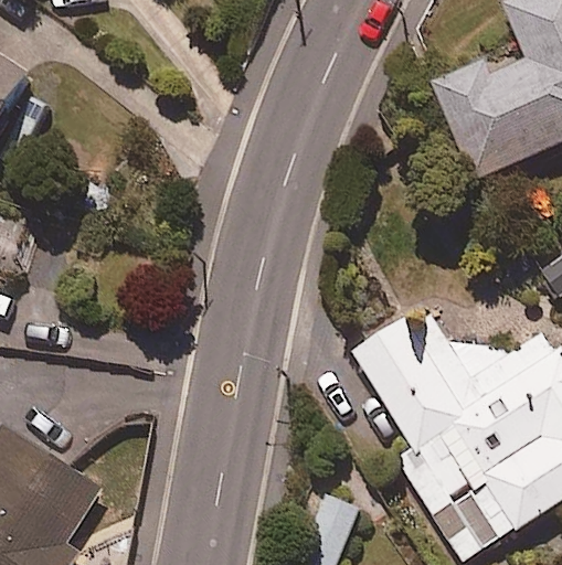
[(477,178),(561,140),(561,0),(513,0),(508,3),(525,42),(435,81),(477,178)]
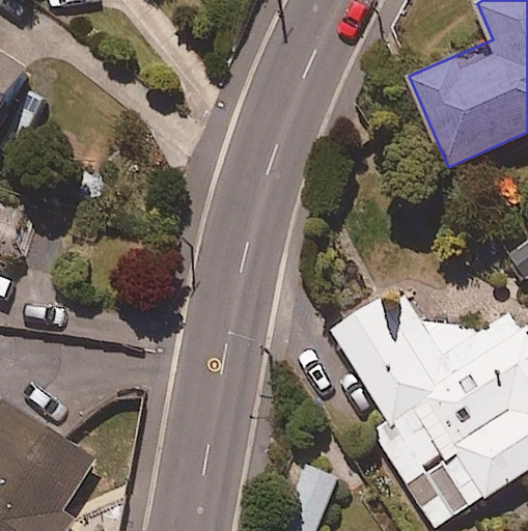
[(0,112),(32,62),(0,40),(0,112)]
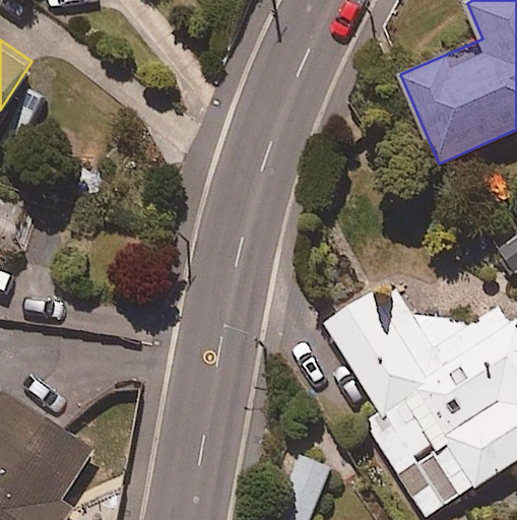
[(0,258),(11,262),(39,189),(0,175),(0,258)]
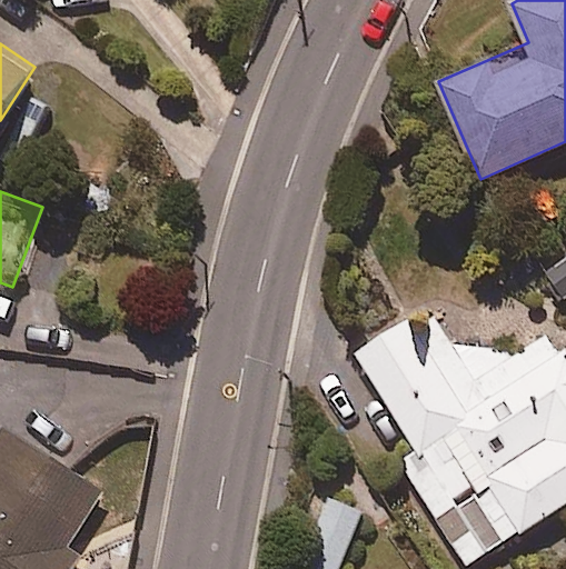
[(565,297),(565,257),(543,275),(562,300),(565,297)]
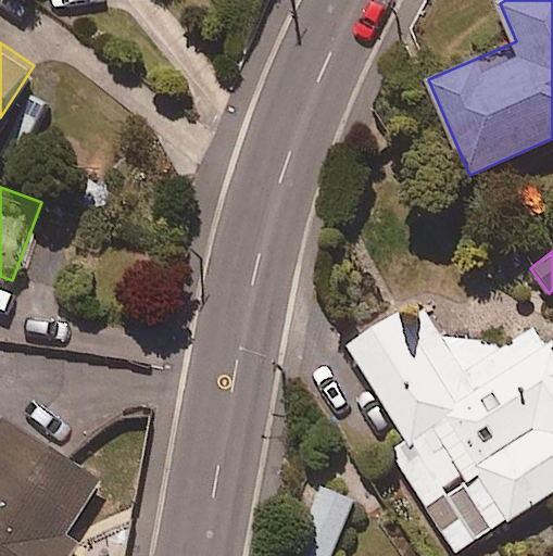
[(457,401),(402,311),(348,344),(407,440),(389,451),(453,553),(552,491),(552,351),(549,344),(457,401)]
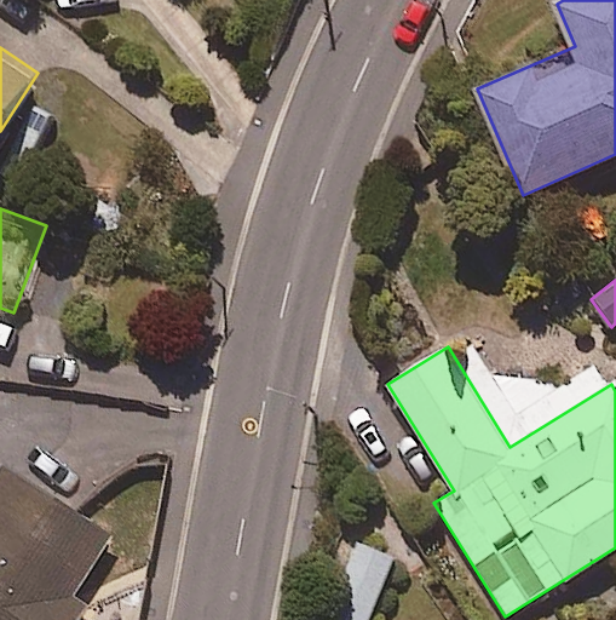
[(113,535),(9,465),(0,477),(0,619),(79,619),(90,606),(73,595),(113,535)]
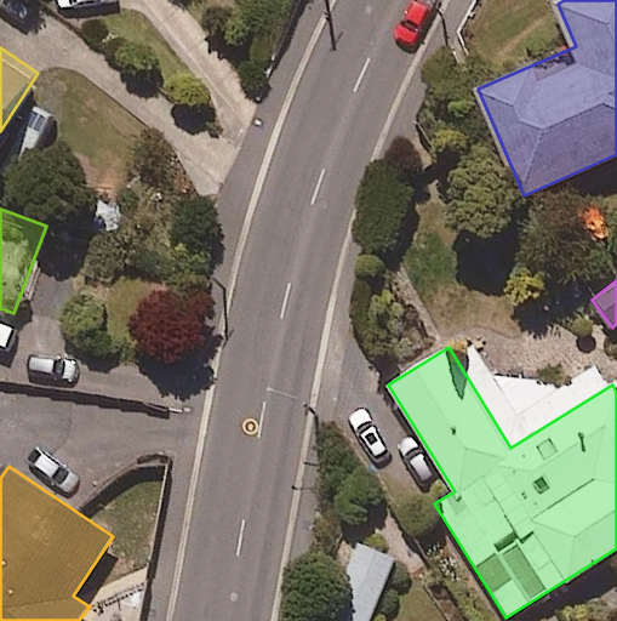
[(370,620),(395,557),(356,542),(329,614),(347,620),(370,620)]
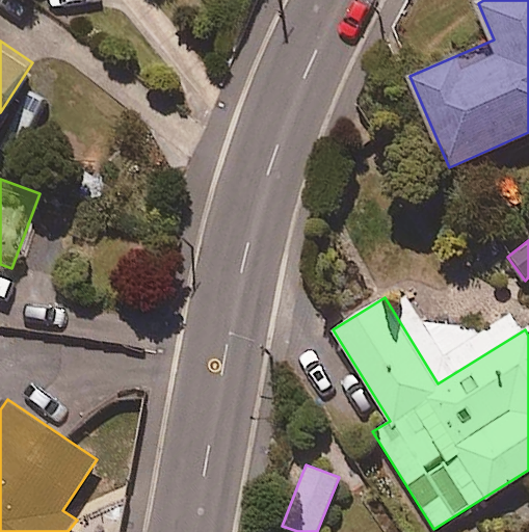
All buildings are outlined.
